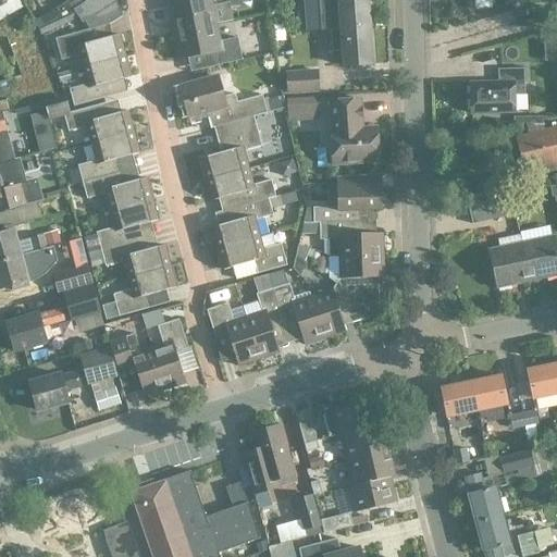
[(86,0),(73,9),(78,16),(82,23),(83,22),(89,28),(111,22),(122,15),(116,0),(86,0)]
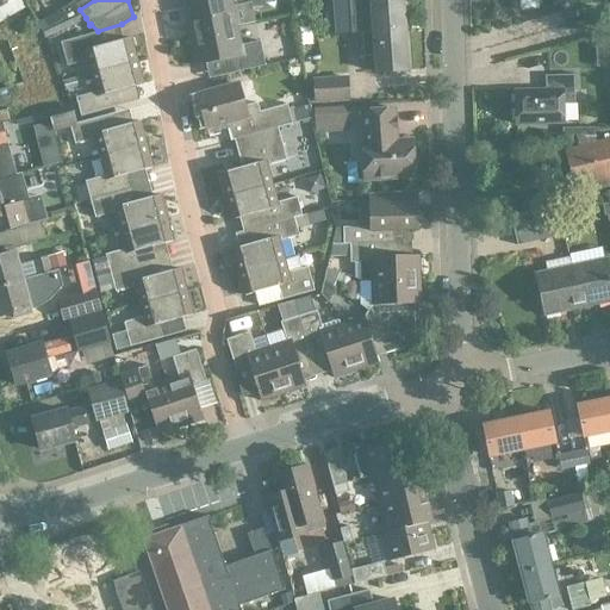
[(207,0),(182,5),(188,35),(236,25),(232,6),(246,2),(247,10),(263,6),(262,0),(207,0)]
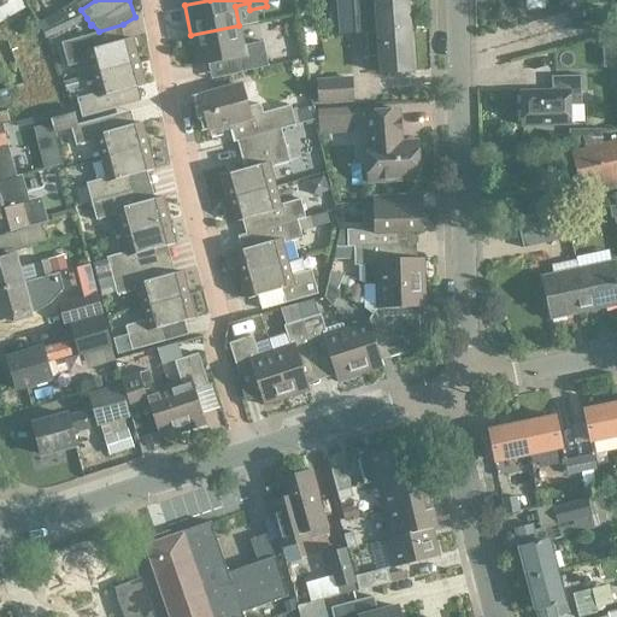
[(366,31),(366,34),(410,31),(409,21),(415,21),(413,6),(409,6),(407,0),(356,0),(358,33),(366,31)]
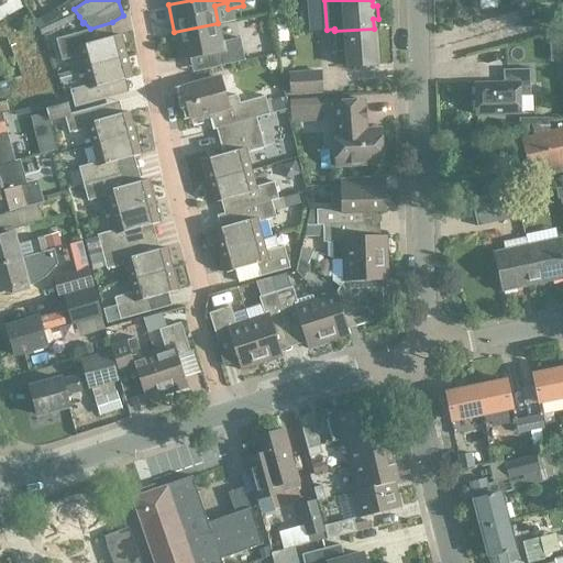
[(69,1),(52,13),(36,22),(42,34),(79,17),(74,9),(69,1)]
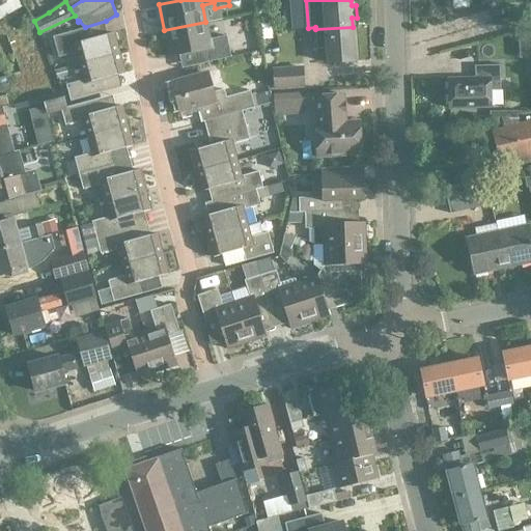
[(169,57),(203,50),(205,61),(229,56),(225,35),(210,38),(205,22),(164,30),(169,57)]
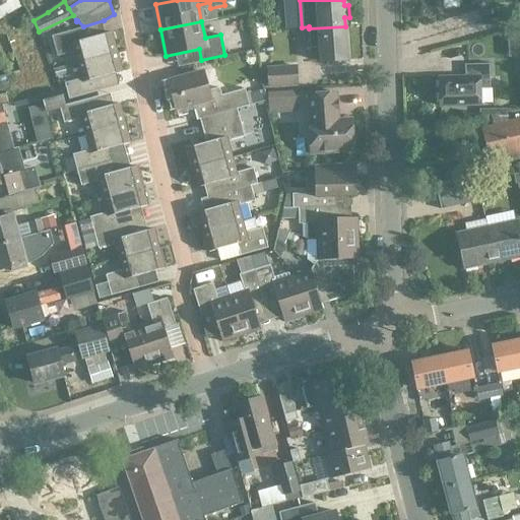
[(347,60),(345,26),(309,28),(310,39),(304,39),(305,48),(310,48),(320,48),(321,62),(347,60)]
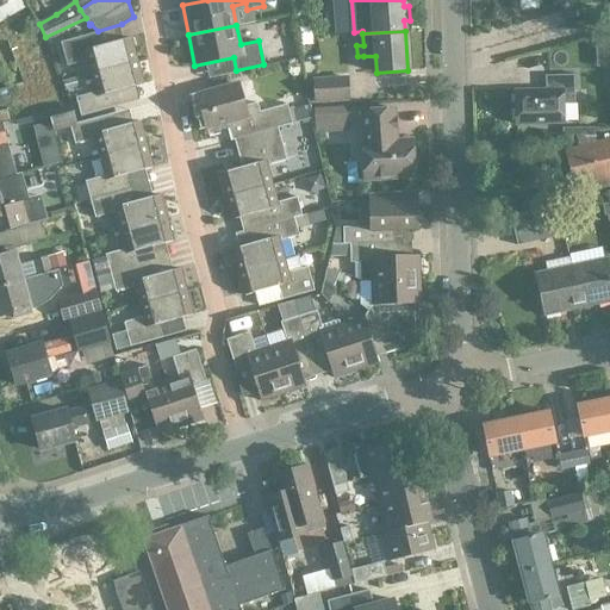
[(86,60),(89,73),(137,60),(131,37),(97,45),(93,32),(60,41),(67,64),(86,60)]
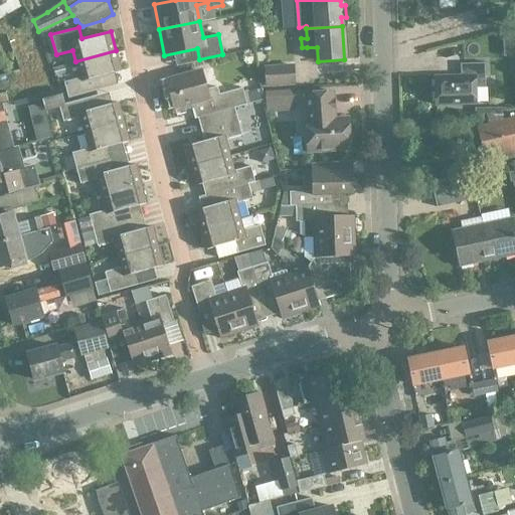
[(20,69),(38,63),(28,32),(10,37),(20,69)]
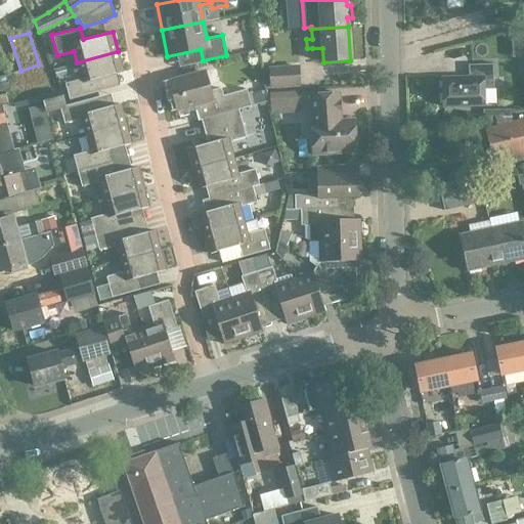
[(123,72),(118,51),(77,62),(81,78),(64,83),(69,99),(103,89),(100,77),(123,72)]
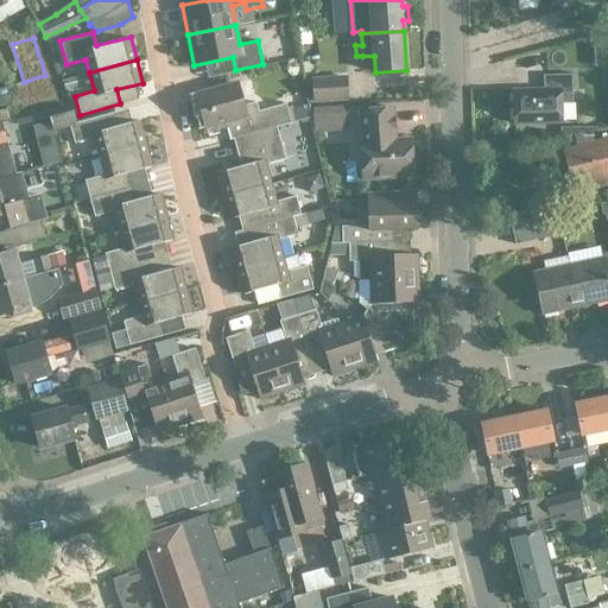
[(559,90),(571,90),(571,76),(544,76),(544,89),(512,90),(512,124),(561,121),(559,90)]
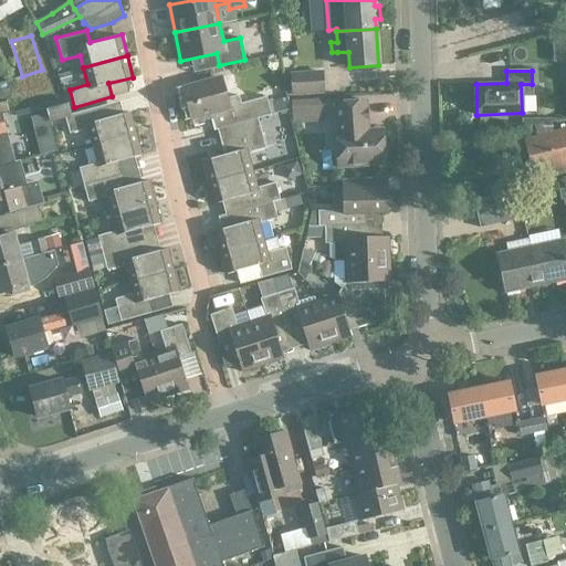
[(323,72),(290,73),(291,97),(324,96),(323,72)]
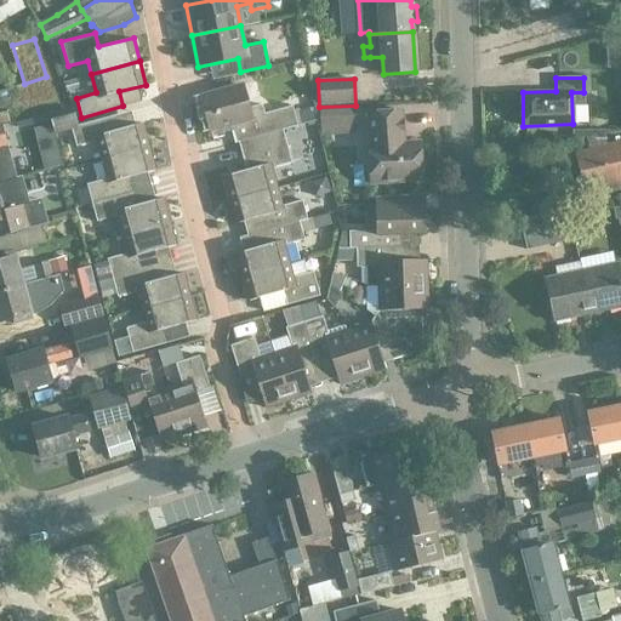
[(281,130),(296,126),(296,127),(318,121),(313,106),(292,112),(291,106),(263,114),(261,104),(249,108),(243,85),(200,97),(209,130),(231,124),(235,142),(241,141),(281,130)]
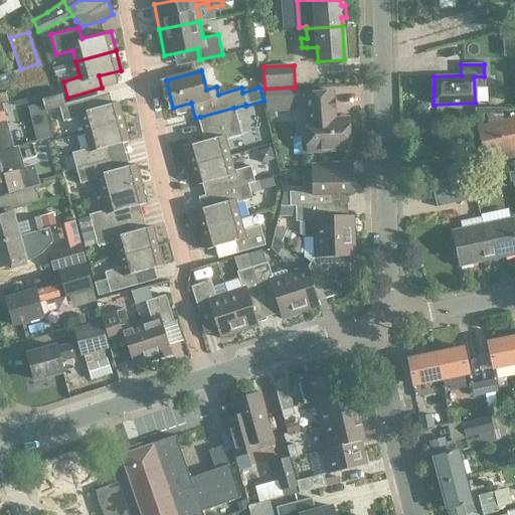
[(94,96),(62,104),(58,91),(40,96),(45,112),(59,108),(62,122),(79,117),(83,132),(124,122),(119,102),(97,108),(94,96)]
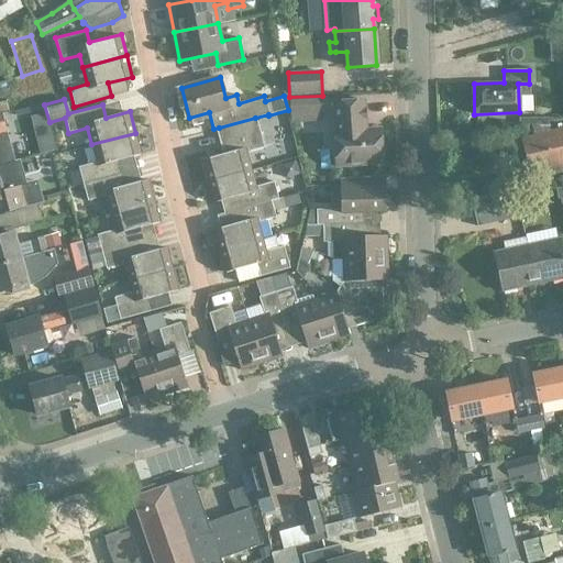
[(321,99),(289,101),(290,116),(321,113),(321,99)]
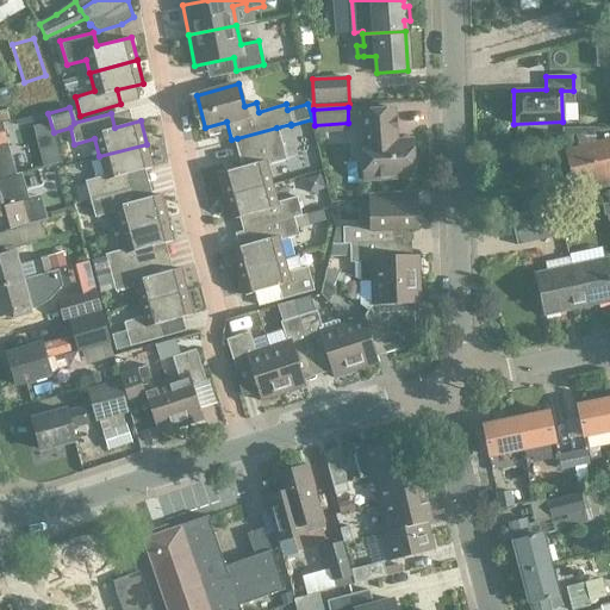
[(410,141),(396,141),(393,110),(360,112),(362,143),(360,143),(362,181),(412,179),(410,141)]
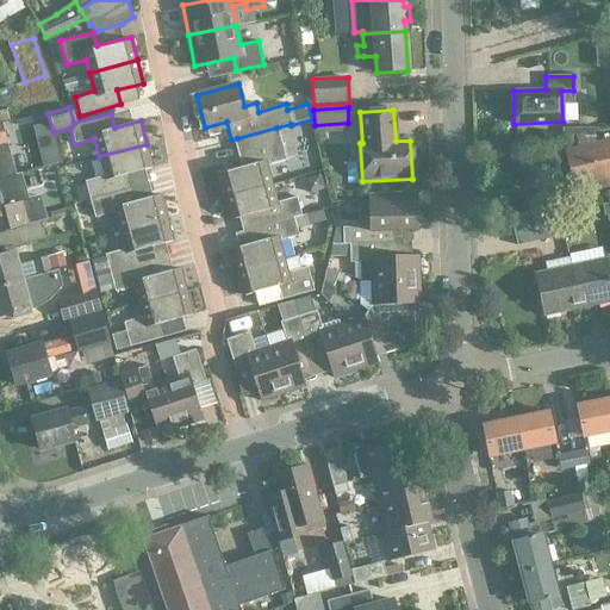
[(0,178),(13,174),(0,126),(0,178)]
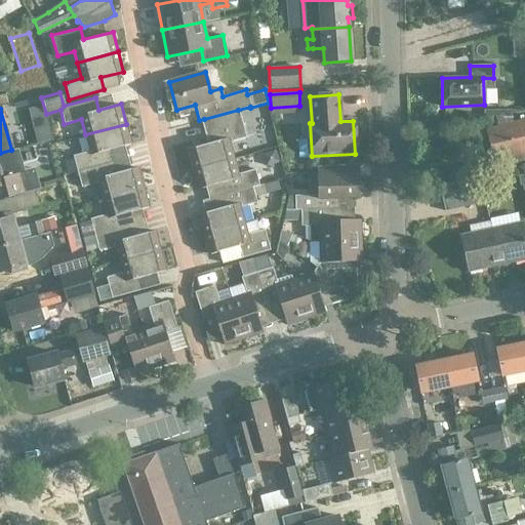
[(194,168),(233,158),(229,143),(245,137),(238,110),(204,119),(210,143),(188,149),(194,168)]
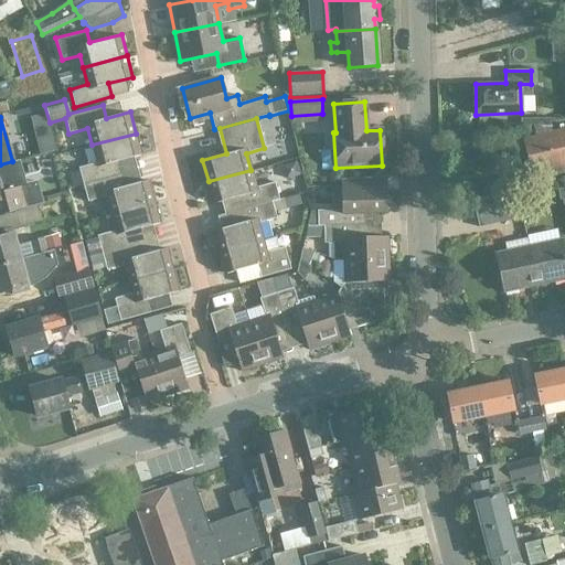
[(564,171),(564,167),(564,166),(564,127),(519,139),(529,174),(534,173),(536,180),(564,172),(564,171)]
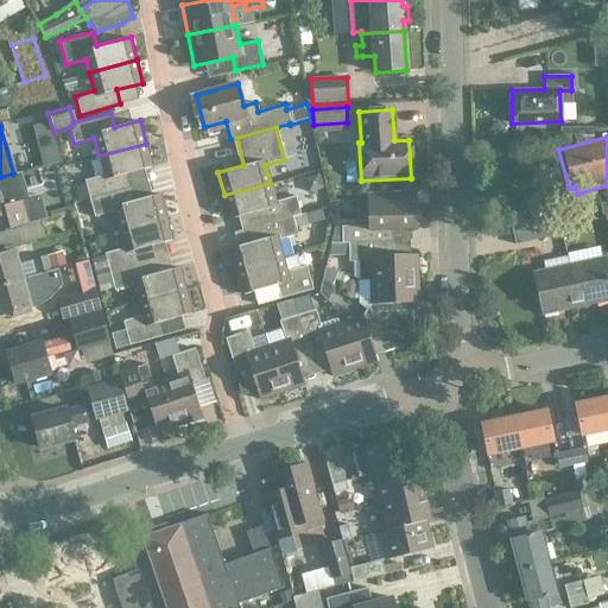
[(84,179),(89,198),(130,188),(126,173),(152,166),(146,144),(99,156),(103,175),(84,179)]
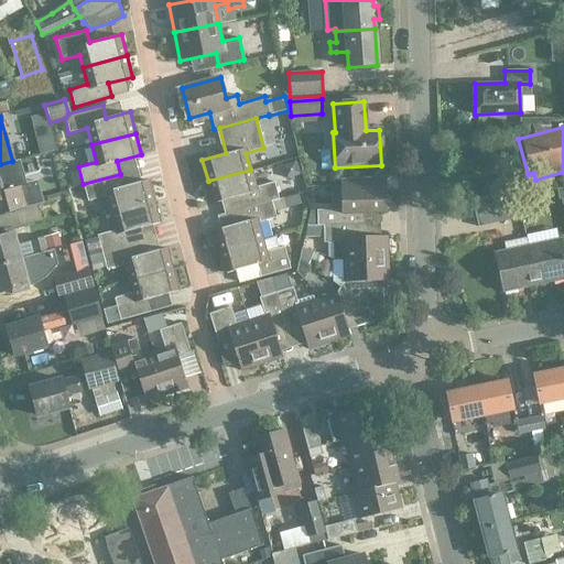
[(52,137),(38,141),(41,152),(55,149),(52,137)]
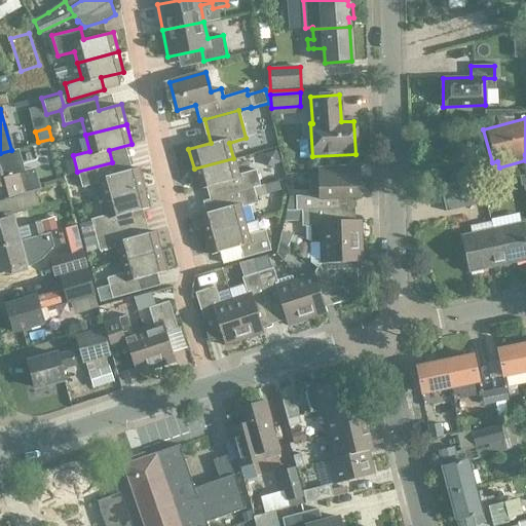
[(12,150),(11,150),(0,153),(0,200),(39,189),(34,170),(24,173),(16,149),(12,150)]
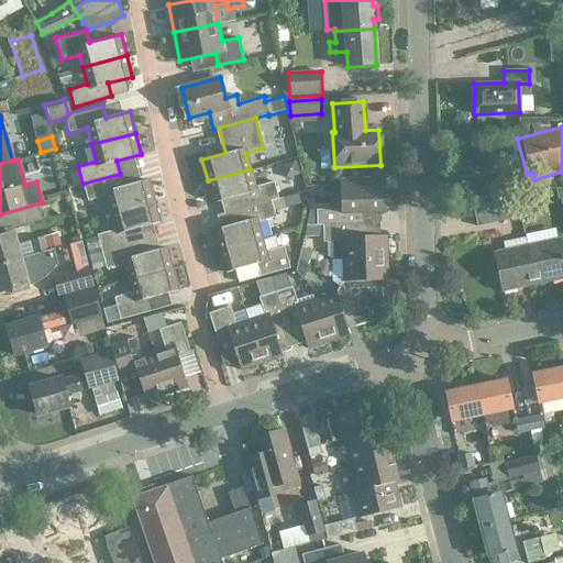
[(269,200),(277,199),(272,181),(254,186),(250,169),(208,180),(213,202),(238,196),(241,208),(269,200)]
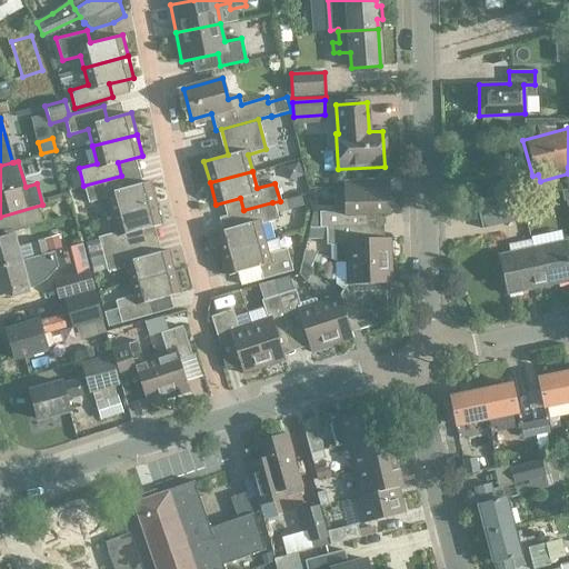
[(126,188),(121,176),(83,186),(88,202),(107,198),(111,215),(156,203),(150,181),(126,188)]
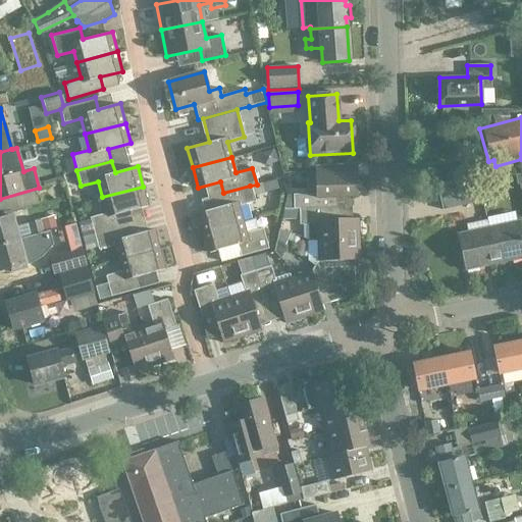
[(293,194),(293,196),(288,196),(284,209),(293,209),(293,207),(334,207),(334,198),(357,197),(357,175),(341,175),(341,164),(314,164),(314,172),(307,172),(307,193),(293,194)]
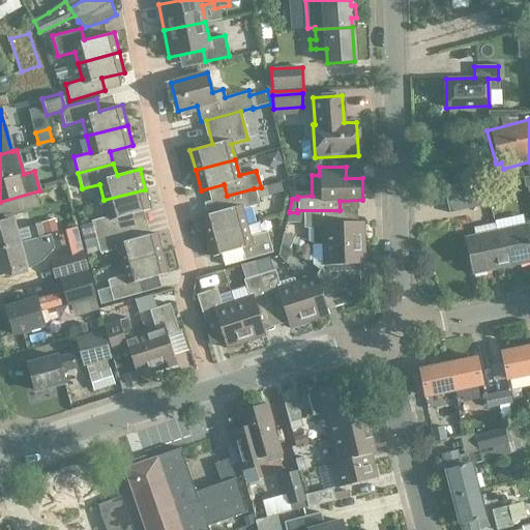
[(459,193),(479,186),(475,169),(453,175),(440,178),(445,196),(459,193)]
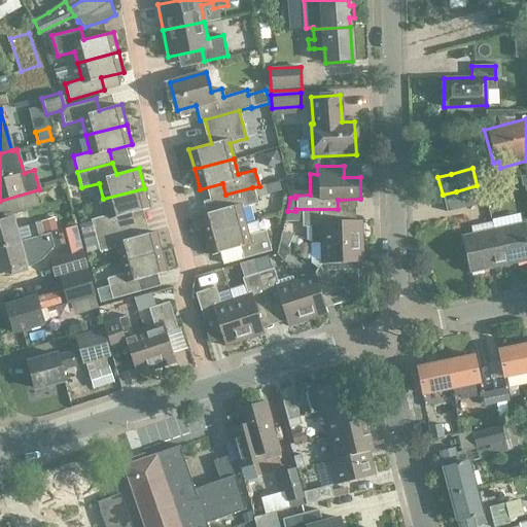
[(205,235),(244,223),(240,208),(256,203),(255,199),(281,191),(279,182),(259,187),(259,186),(252,187),(225,195),(218,197),(221,209),(200,215),(205,235)]
